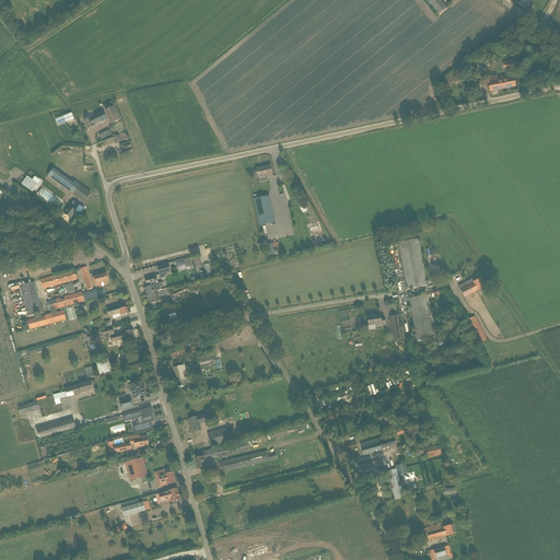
[(426,0),(439,15),(446,9),(439,0),(426,0)]
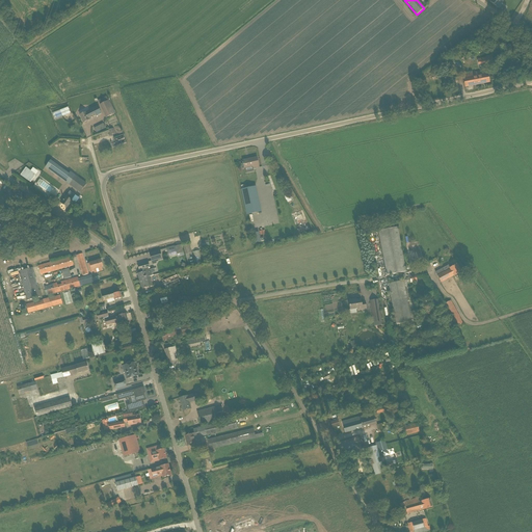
[(466,87),(489,82),(487,74),(480,76),(480,72),(463,75),(466,87)]
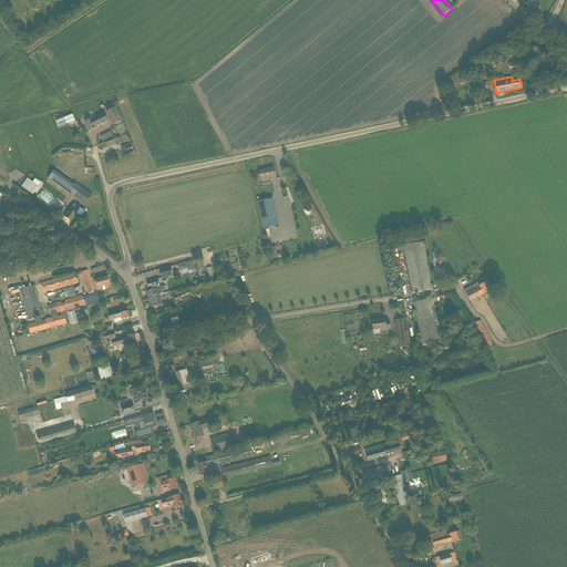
[(106,112),(113,125),(123,121),(116,107),(106,112)]
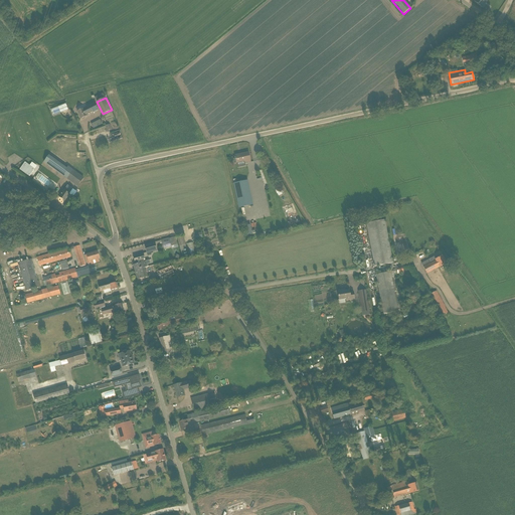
[(95,103),(86,108),(83,105),(80,106),(82,110),(77,112),(80,119),(98,111),(95,103)]
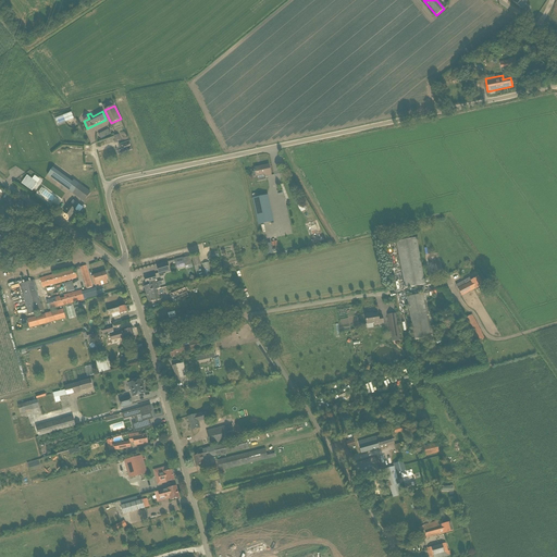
[(58,125),(74,119),(72,112),(54,119),(58,125)]
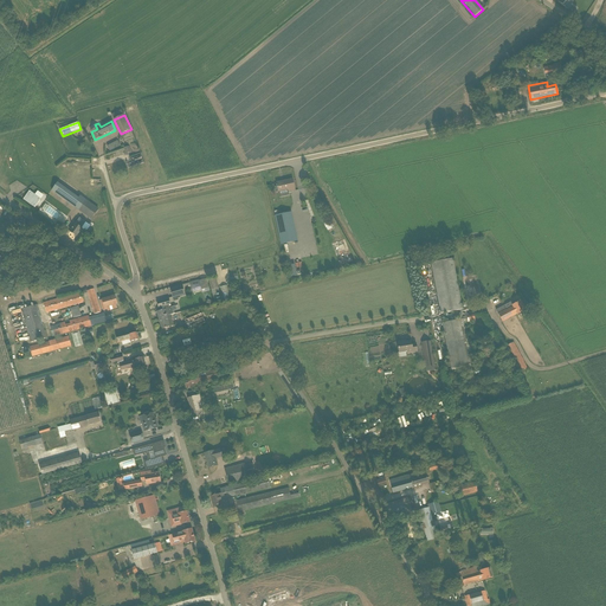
[(295,191),(292,180),(277,184),(278,192),(288,191),(288,193),(295,191)]
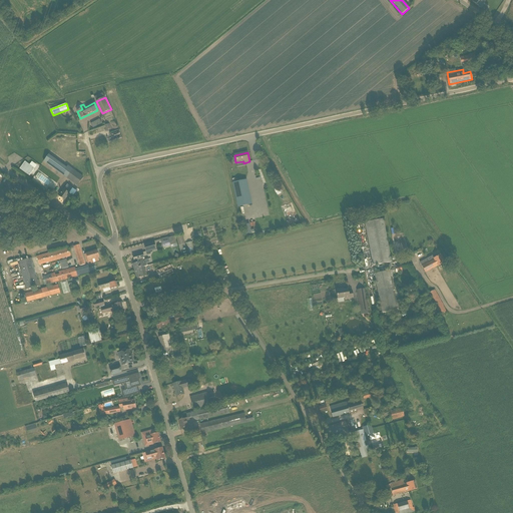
[(23,170),(33,177),(37,170),(28,164),(23,170)]
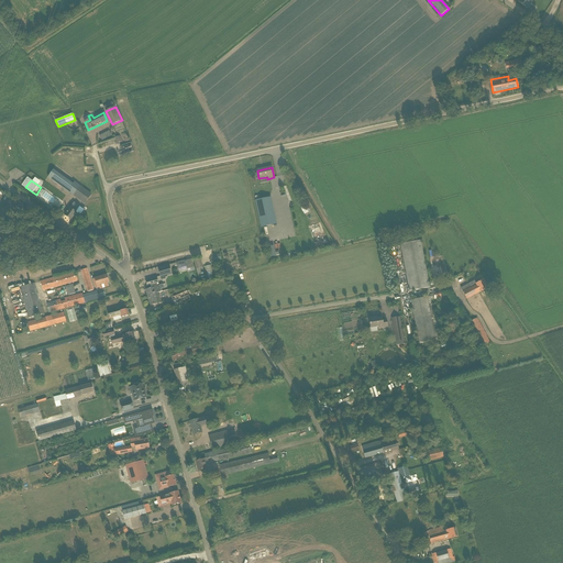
[(80,187),(74,196),(85,203),(91,195),(80,187)]
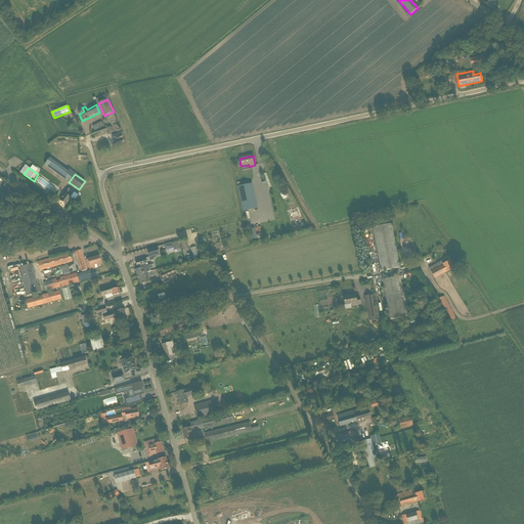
[(239,195),(254,191),(252,183),(237,186),(239,195)]
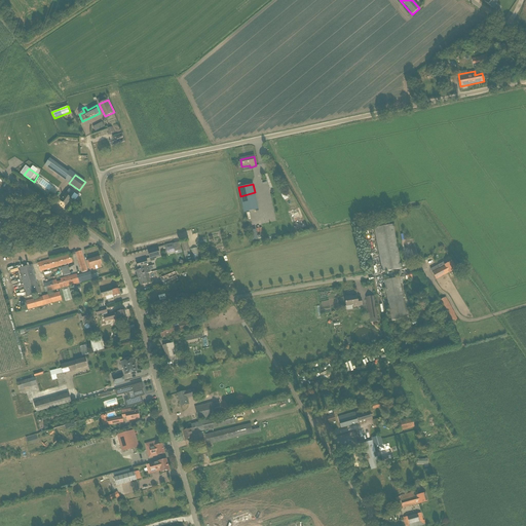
[(69,189),(61,201),(67,205),(71,198),(70,197),(73,192),(69,189)]
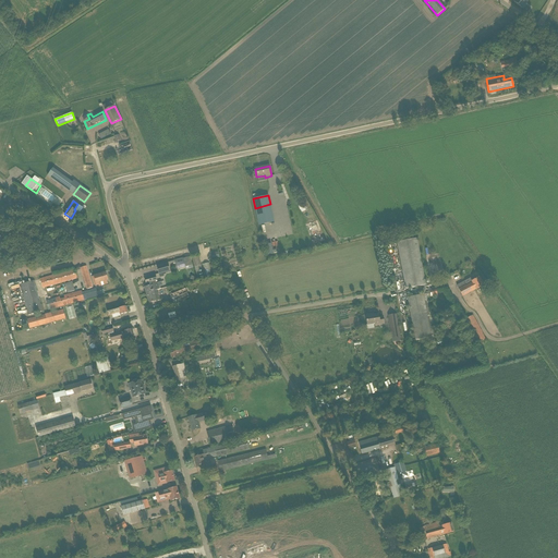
[(397,242),(405,289),(425,286),(416,239),(397,242)]
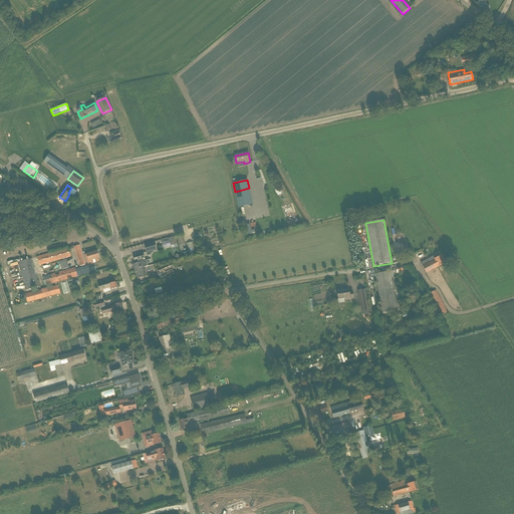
[(189,256),(183,235),(177,236),(183,258),(189,256)]
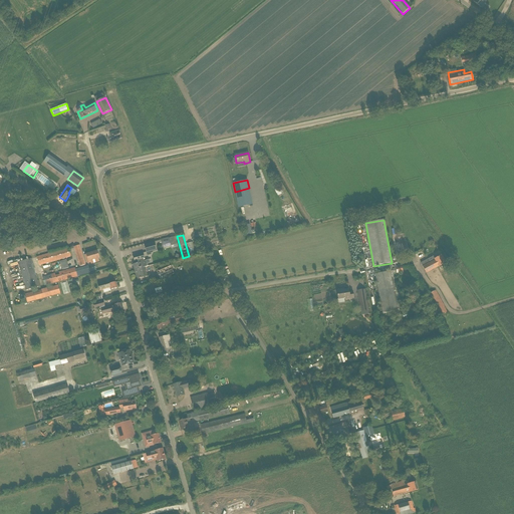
[(155,243),(145,246),(147,252),(153,251),(153,252),(157,250),(155,243)]
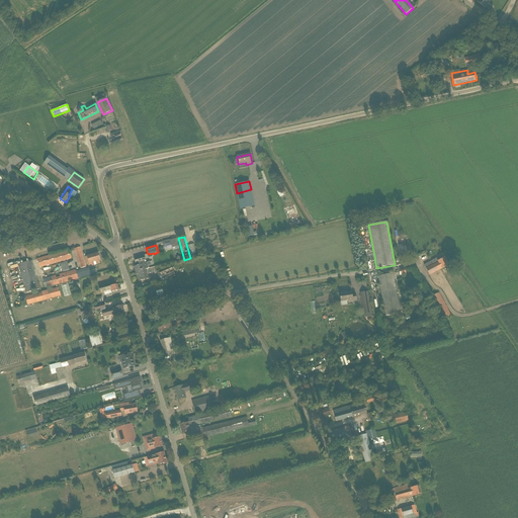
[(80,247),(75,249),(81,268),(86,267),(80,247)]
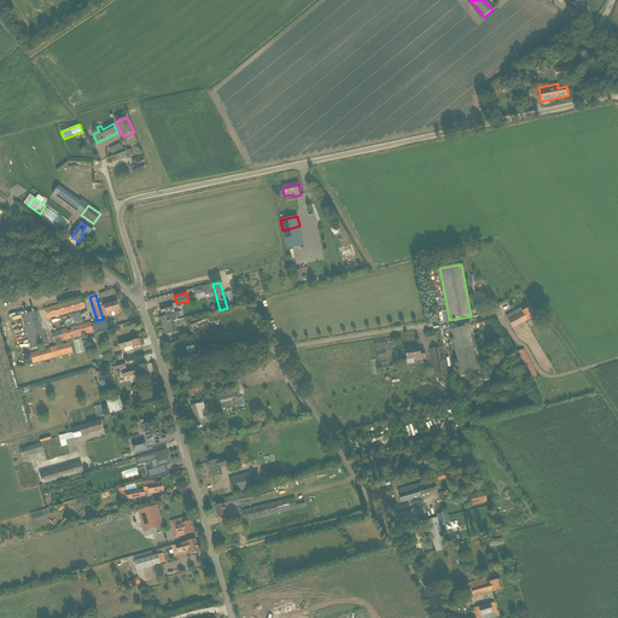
[(47,320),(86,309),(83,297),(44,309),(47,320)]
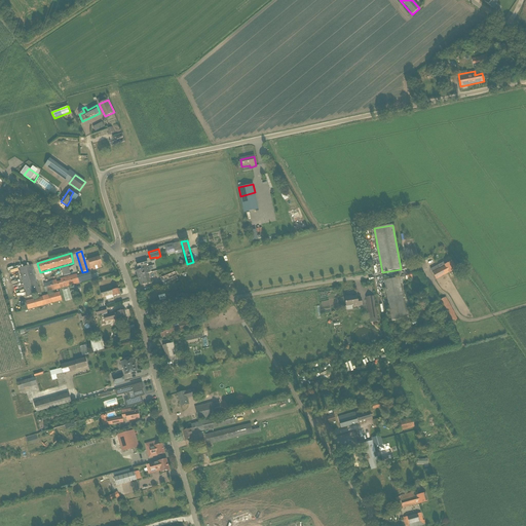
[(102,264),(100,257),(86,261),(89,270),(94,269),(94,270),(102,268),(101,264),(102,264)]
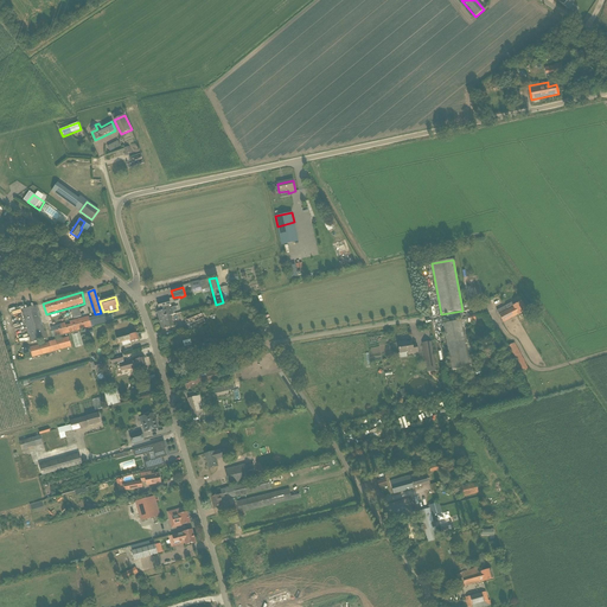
[(160,308),(161,311),(157,312),(159,320),(167,318),(167,317),(171,315),(173,314),(172,308),(170,308),(170,306),(171,305),(170,299),(165,300),(165,301),(157,302),(159,308),(160,308)]
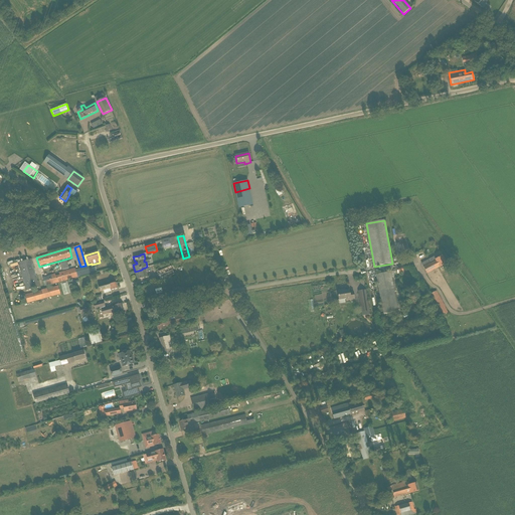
[(440,267),(440,268),(447,264),(443,255),(436,260),(435,256),(421,264),(426,274),(440,267)]
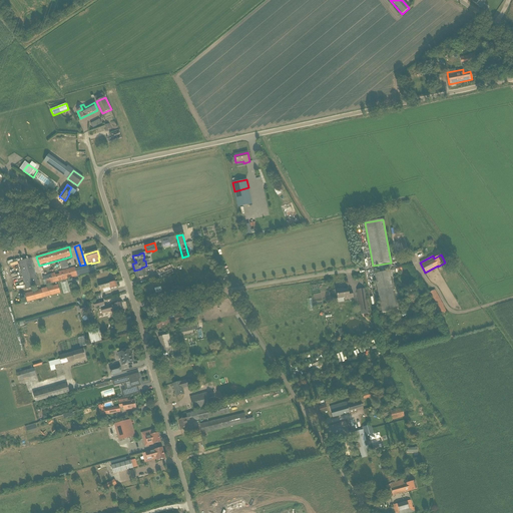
[(31,259),(18,262),(26,290),(39,287),(31,259)]
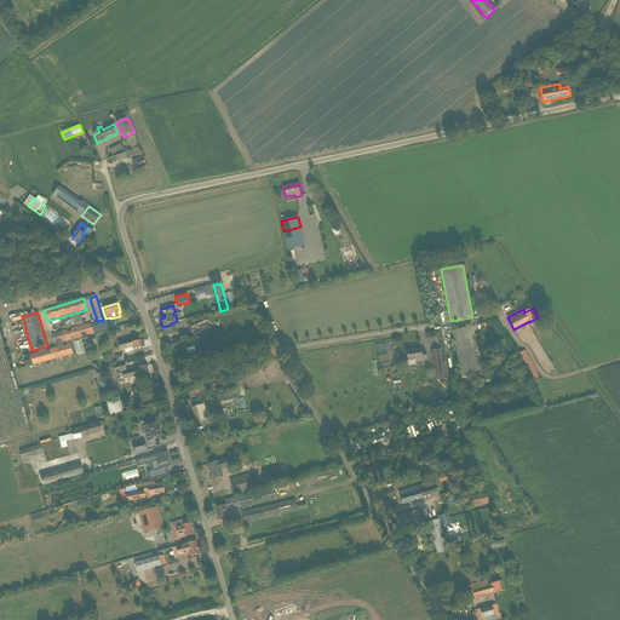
[(210,331),(210,329),(213,328),(212,326),(208,327),(207,325),(211,323),(208,320),(189,328),(193,338),(210,331)]
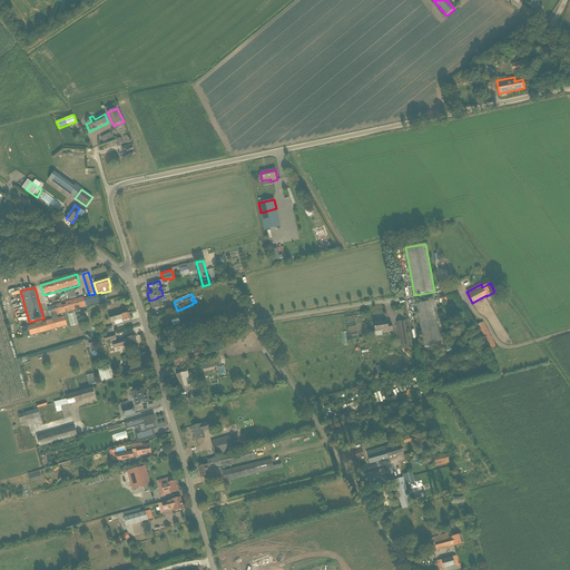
[(84,297),(66,302),(66,304),(61,305),(61,303),(47,307),(50,316),(100,303),(98,295),(84,298),(84,297)]
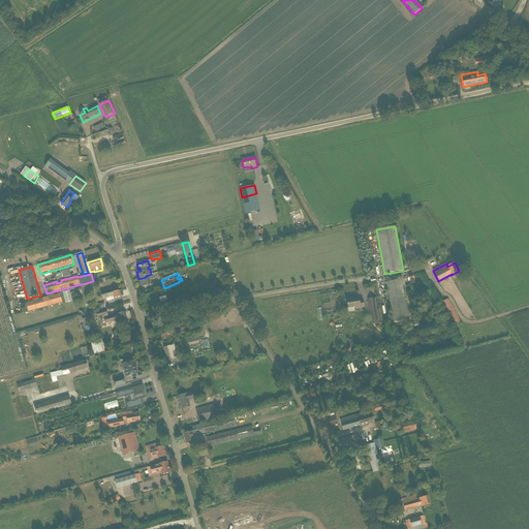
[(138,279),(141,287),(152,284),(149,275),(146,276),(146,277),(138,279)]
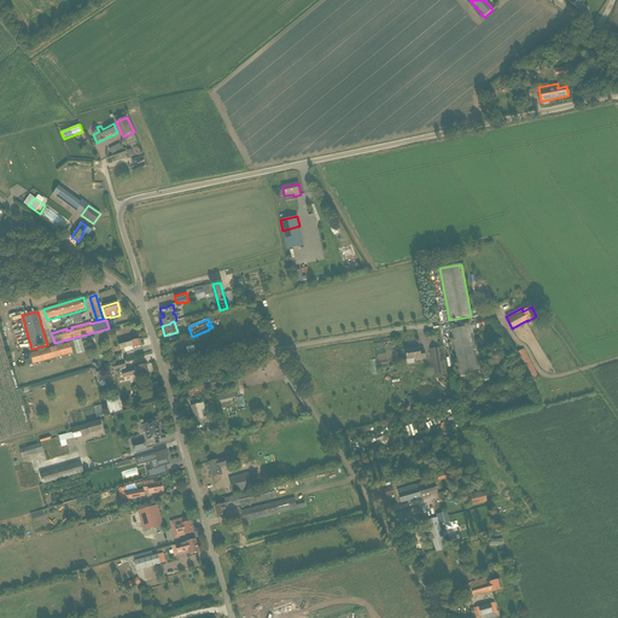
[(472,326),(466,327),(452,330),(460,378),(482,373),(473,330),(472,326)]
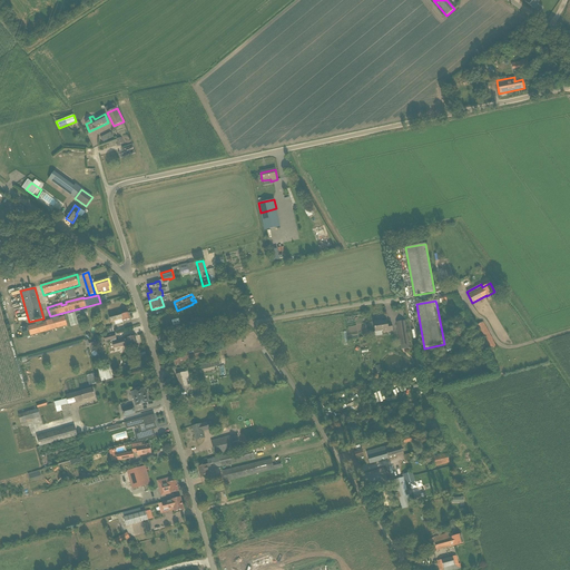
[(130,320),(128,313),(109,318),(110,323),(123,320),(123,322),(130,320)]
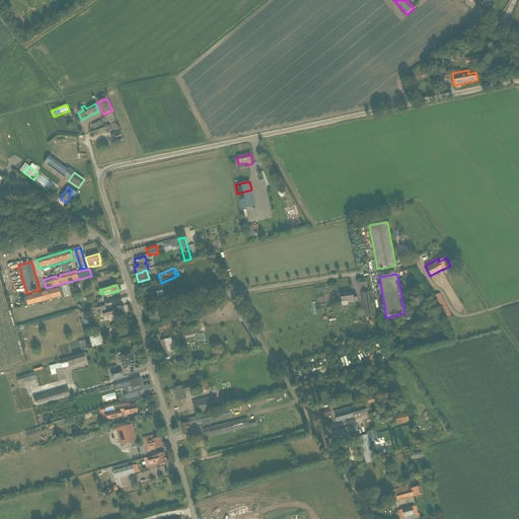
[(25,297),(27,306),(61,296),(59,288),(25,297)]
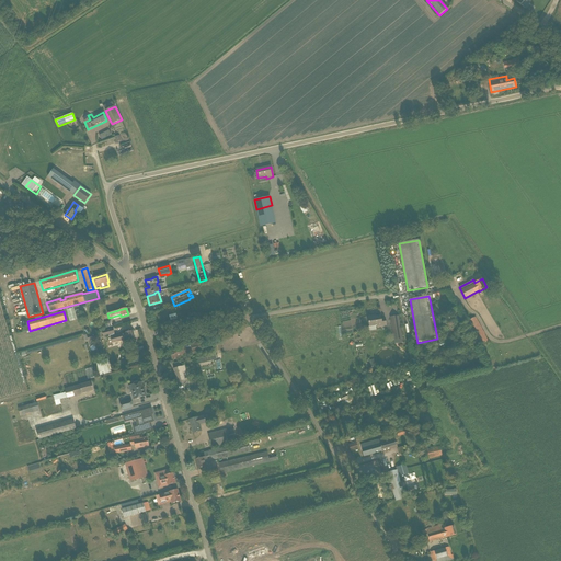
[(373,316),(368,317),(369,327),(382,324),(382,327),(386,325),(385,318),(381,319),(380,316),(373,317),(373,316)]
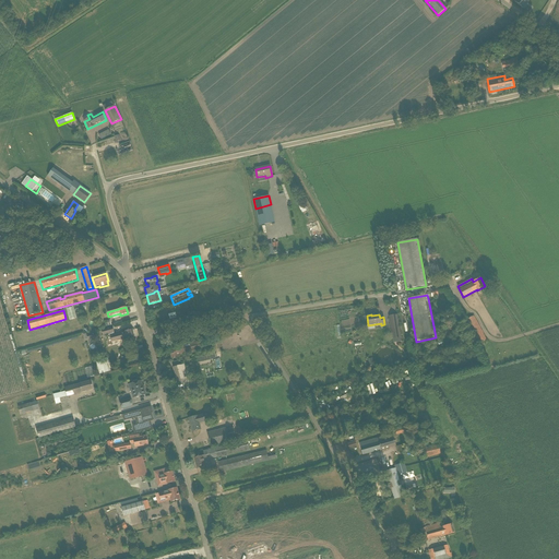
[(465,320),(478,344),(486,340),(474,316),(465,320)]
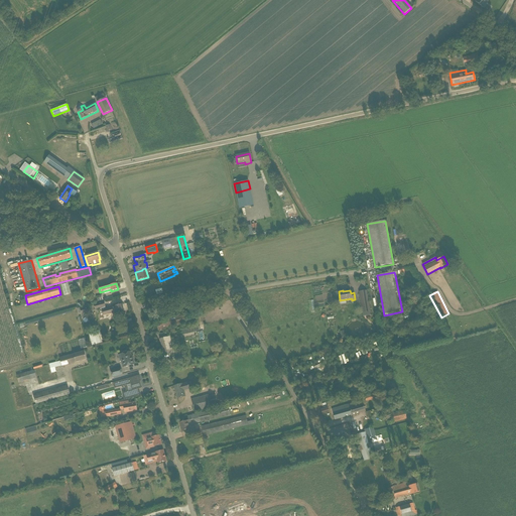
[(367,293),(360,294),(363,312),(370,311),(367,293)]
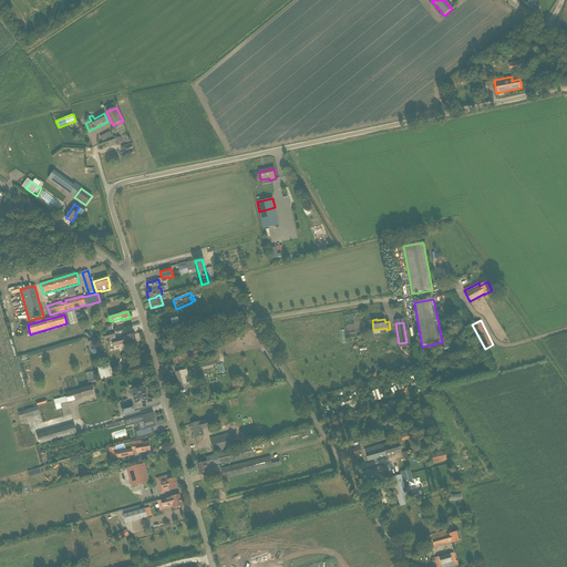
[(116,337),(114,332),(103,336),(104,340),(111,338),(113,348),(127,343),(136,341),(134,334),(115,339),(114,337),(116,337)]
